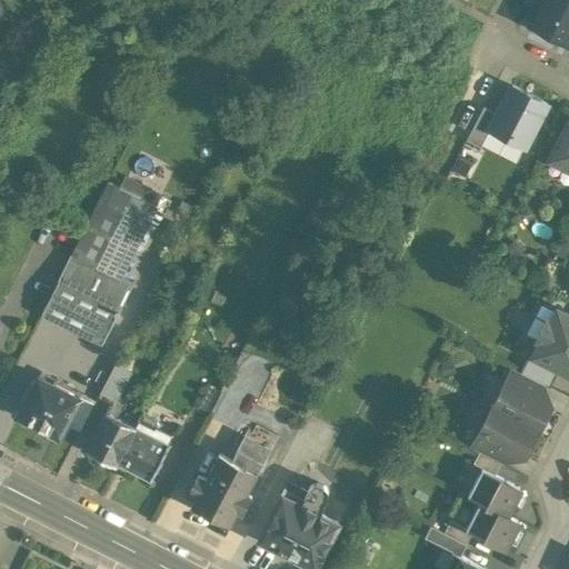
[(568,0),(546,0),(532,27),(566,45),(568,38),(568,0)]
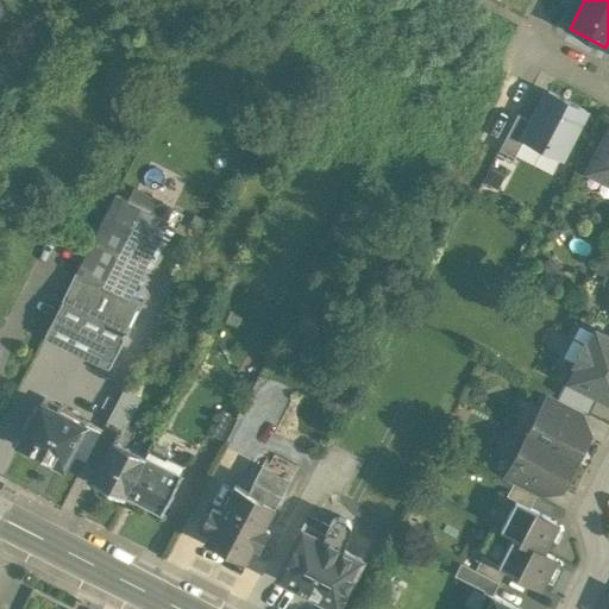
[(11,77),(4,83),(14,94),(20,88),(11,77)]
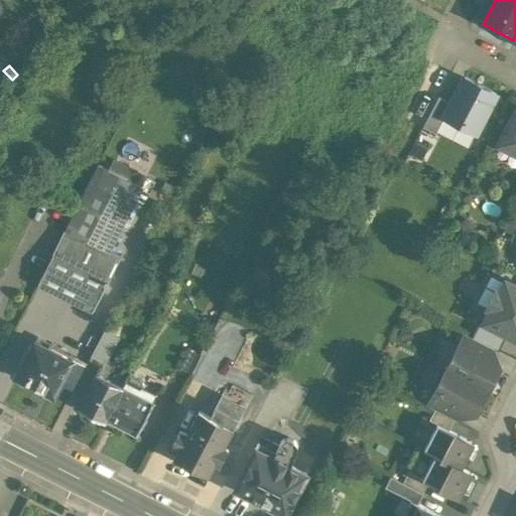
[(496,96),(465,79),(450,105),(443,118),(475,135),(496,96)]
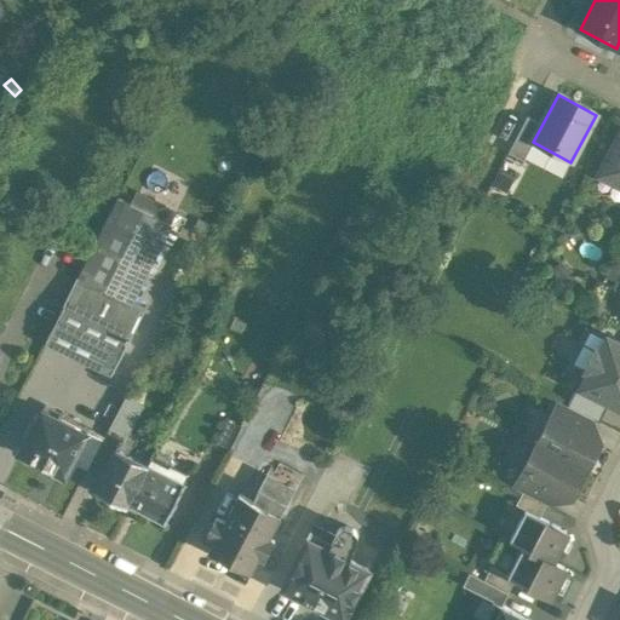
[(533,142),(541,126),(527,119),(509,155),(522,162),(533,142)]
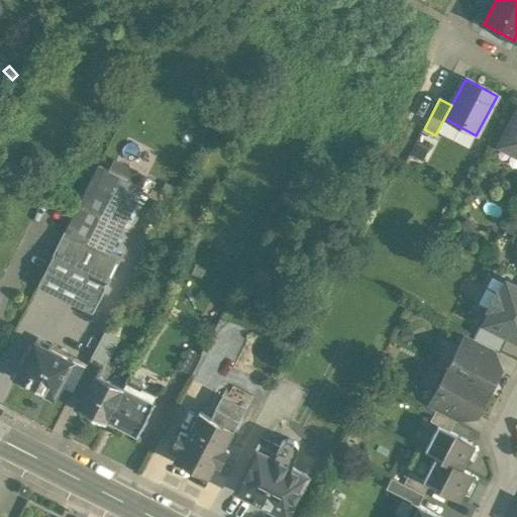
[(516,110),(499,145),(516,154),(516,110)]
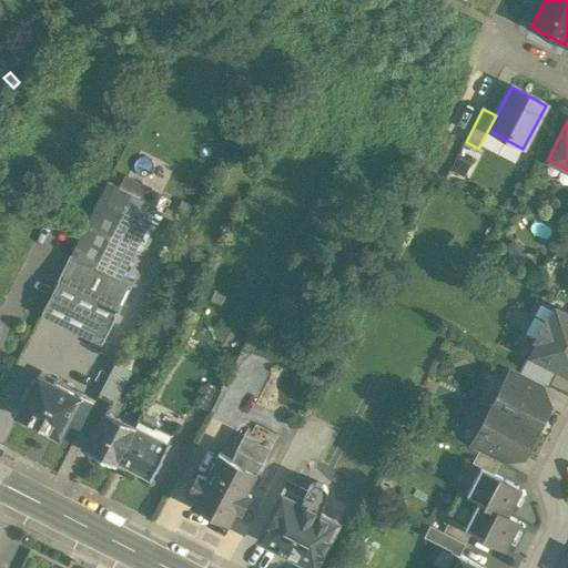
[(107,181),(57,280),(58,281),(42,312),(102,341),(133,282),(121,275),(155,205),(107,181)]
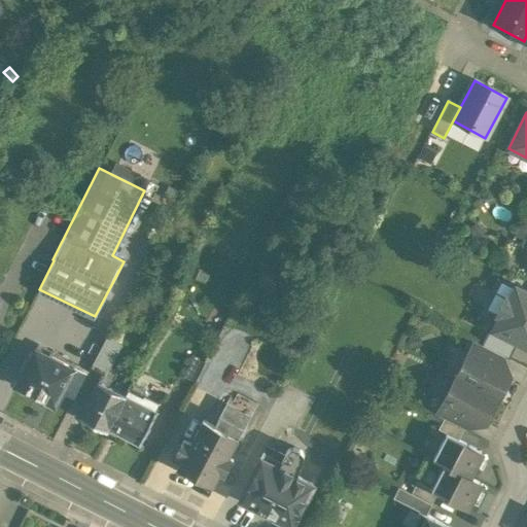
[(526,292),(516,287),(510,301),(506,300),(498,316),(500,317),(494,330),(518,343),(526,347),(526,292)]
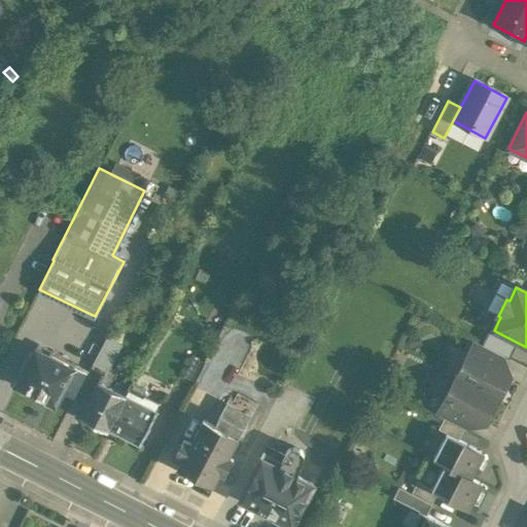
[(508,360),(518,343),(494,330),(490,328),(482,346),(501,356),(508,360)]
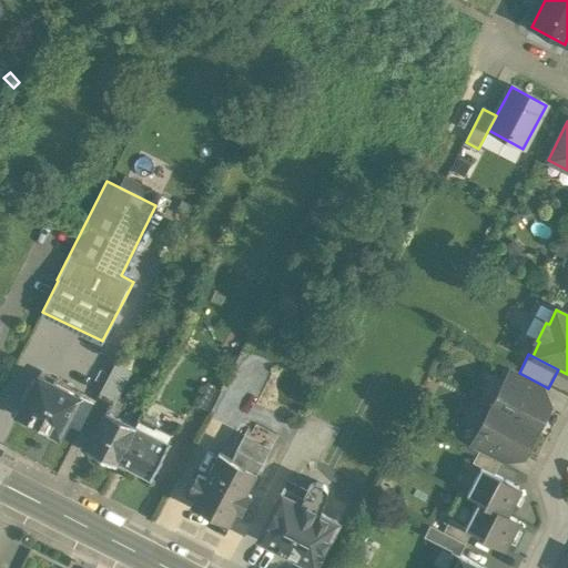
[(132,369),(115,361),(100,392),(115,399),(132,369)]
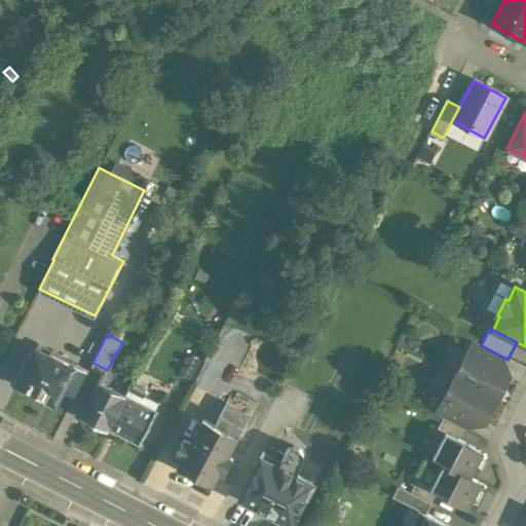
[(481,345),(474,341),(467,353),(495,367),(500,355),(481,345)]
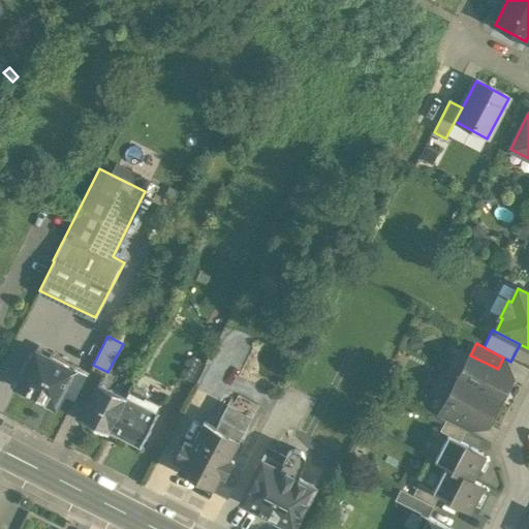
[(38,347),(36,352),(43,355),(45,351),(38,347)]
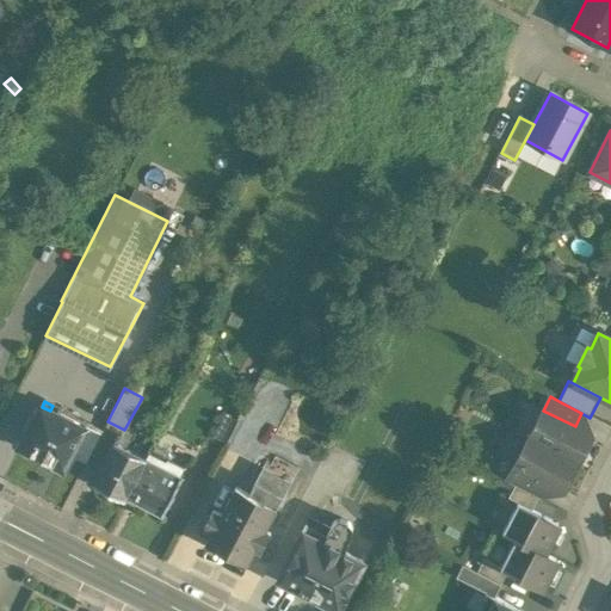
[(42,407),(41,407),(22,445),(45,457),(45,461),(48,463),(50,466),(54,466),(56,466),(59,464),(63,467),(71,454),(86,423),(53,406),(50,411),(42,407)]
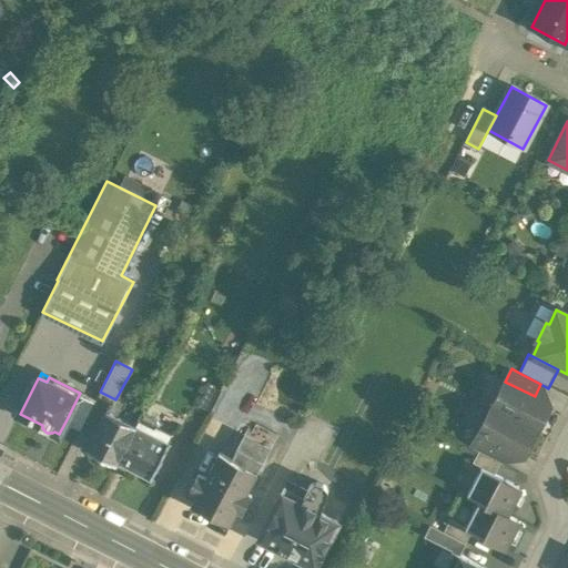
[(545,401),(535,396),(505,382),(492,408),(536,432),(548,408),(545,401)]
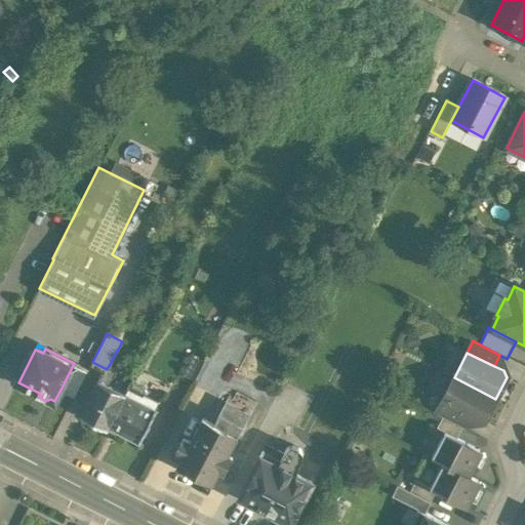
[(203,360),(193,355),(183,375),(193,380),(203,360)]
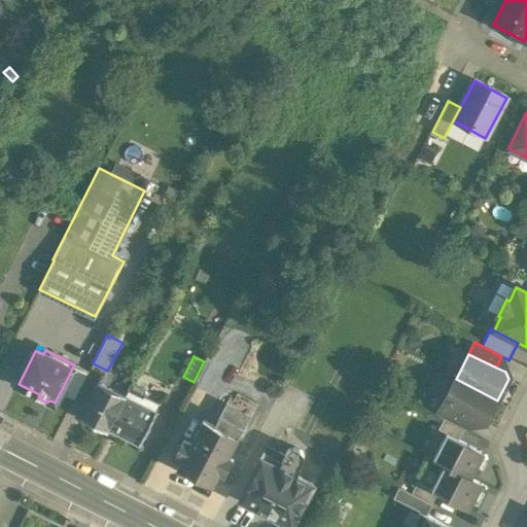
[(74,364),(61,391),(74,398),(89,372),(74,364)]
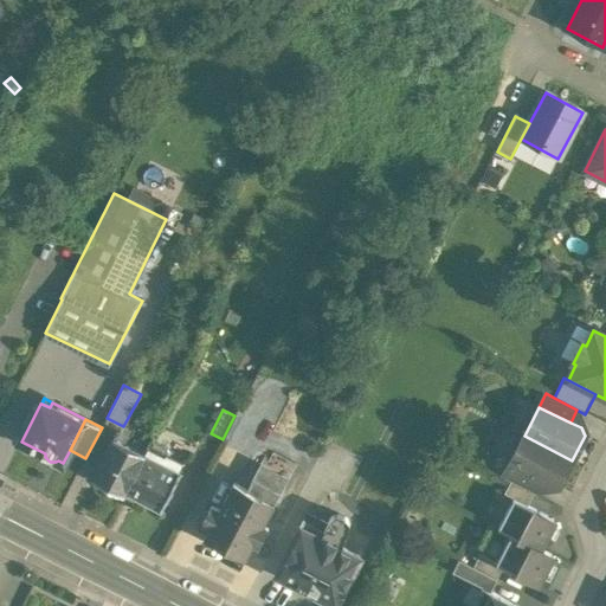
[(128,437),(121,432),(117,439),(124,443),(128,437)]
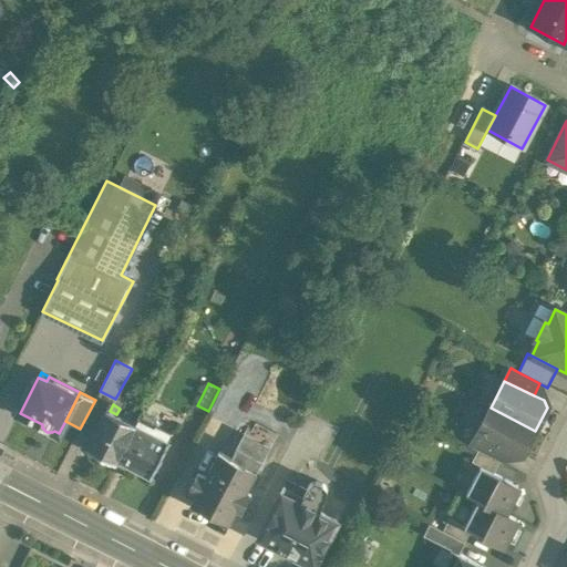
[(535,431),(491,408),(476,434),(506,450),(505,451),(515,455),(523,453),(535,431)]
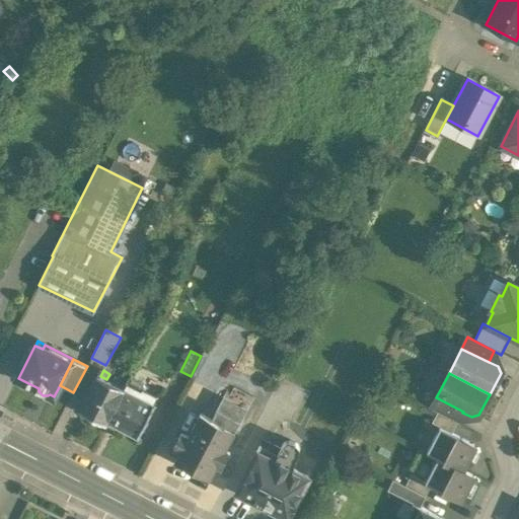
[(100,376),(97,374),(79,410),(104,423),(123,388),(106,379),(100,376)]
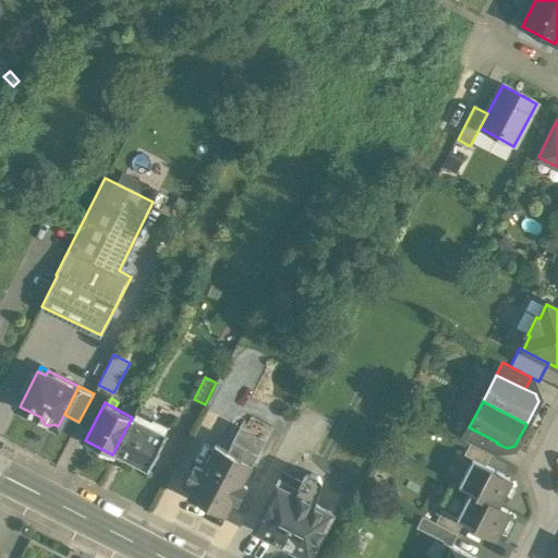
[(168,426),(152,417),(150,420),(135,412),(133,416),(165,433),(168,426)]
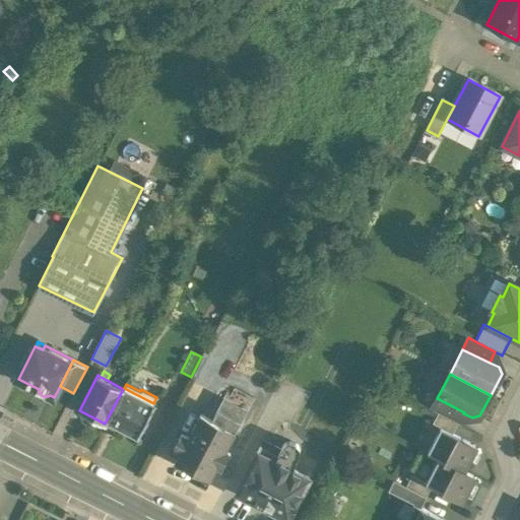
[(153,403),(124,388),(105,424),(105,425),(123,434),(125,431),(138,437),(155,404),(153,403)]
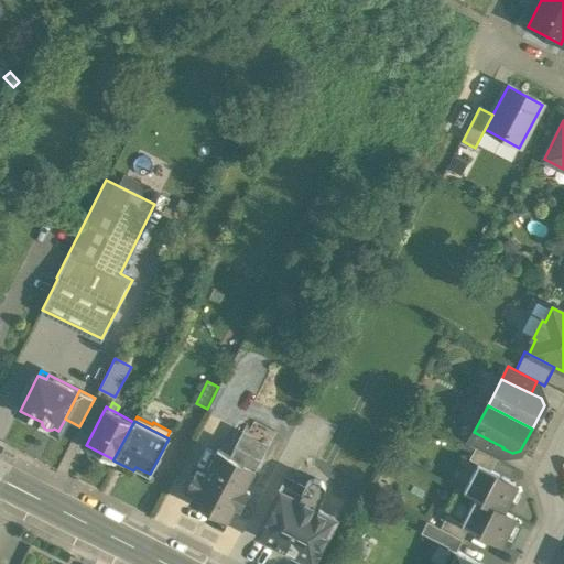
[(217,448),(204,474),(197,470),(188,486),(195,490),(191,500),(227,520),(235,506),(240,509),(250,491),(245,488),(267,445),(242,432),(230,455),(217,448)]
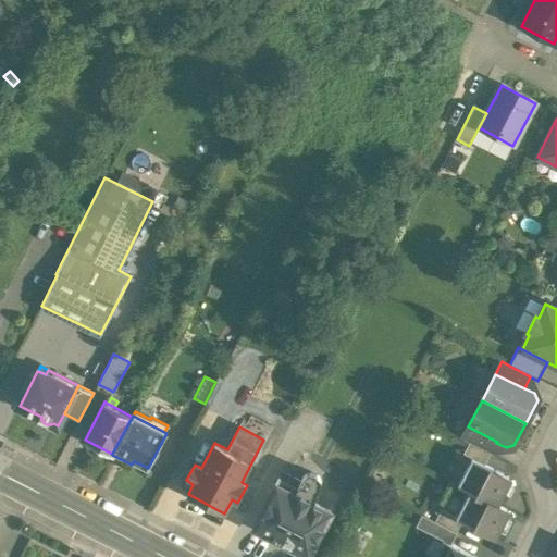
[(497,442),(468,426),(462,440),(491,454),(496,443),(497,442)]
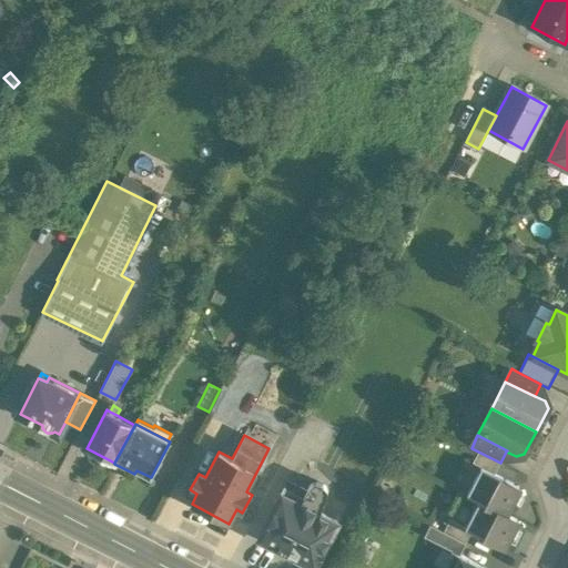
[(500,464),(478,452),(472,464),(480,468),(494,475),(498,467),(500,464)]
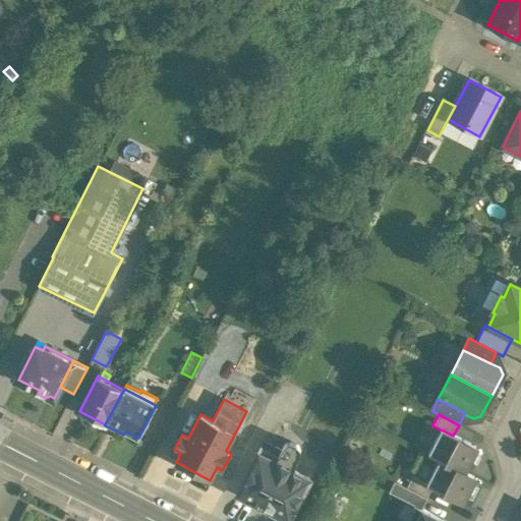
[(453,436),(441,429),(428,455),(439,460),(462,472),(468,461),(476,465),(480,458),(477,449),(475,448),(475,447),(453,436)]
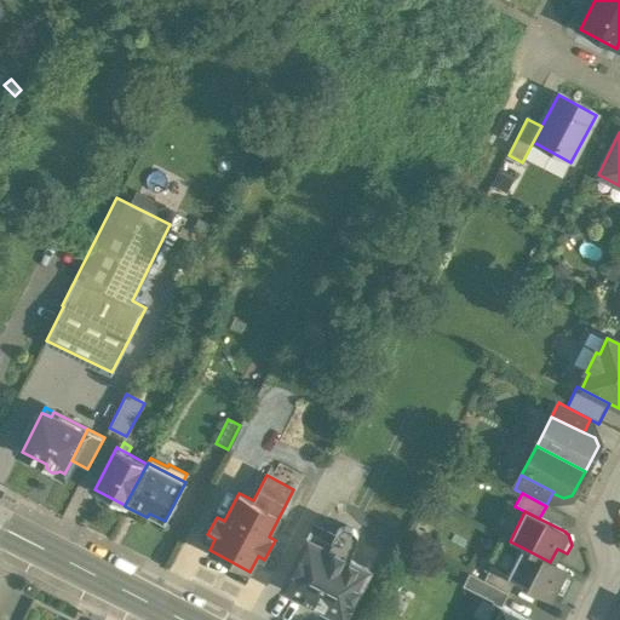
[(356,533),(350,528),(344,528),(337,530),(328,550),(308,540),(283,589),(344,619),(368,572),(348,560),(356,543),(357,538),(356,533)]
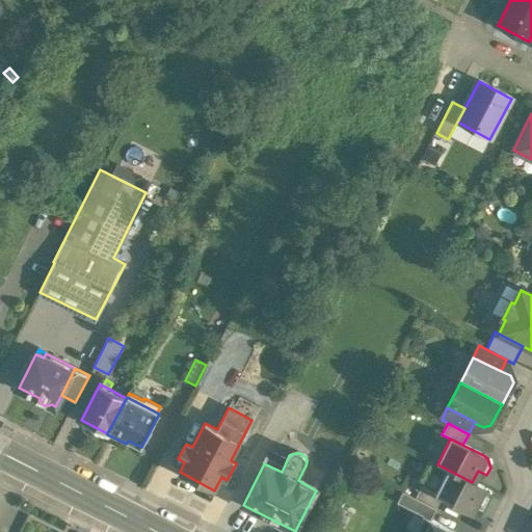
[(472,482),(448,470),(435,496),(442,499),(471,513),(474,507),(482,511),(488,498),(480,494),(483,487),(472,482)]
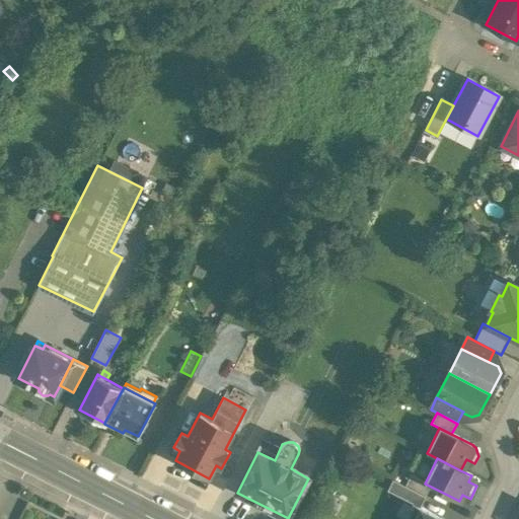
[(425,484),(411,476),(404,487),(425,498),(431,487),(425,484)]
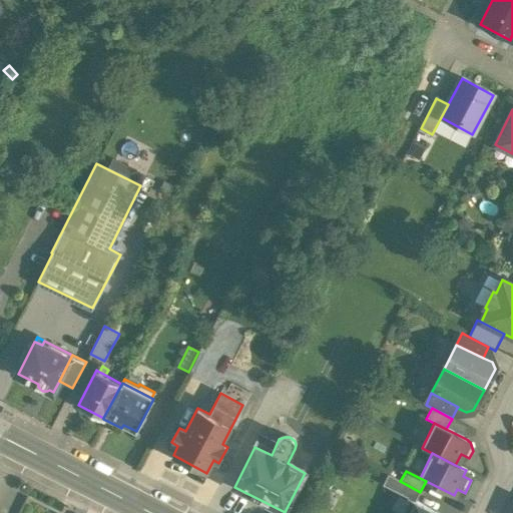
[(400,481),(388,475),(383,486),(408,499),(415,503),(420,492),(400,481)]
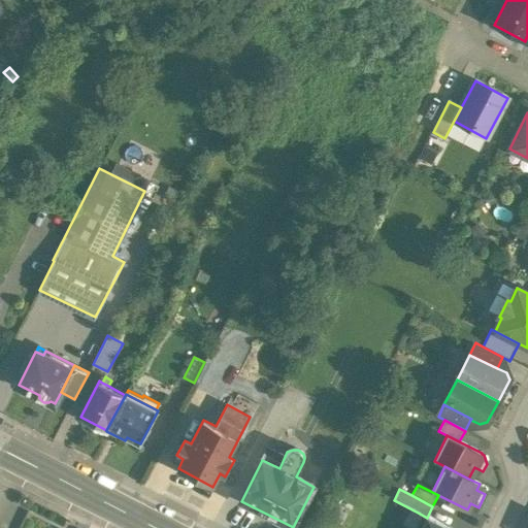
[(448,527),(427,518),(420,514),(411,527),(448,527)]
